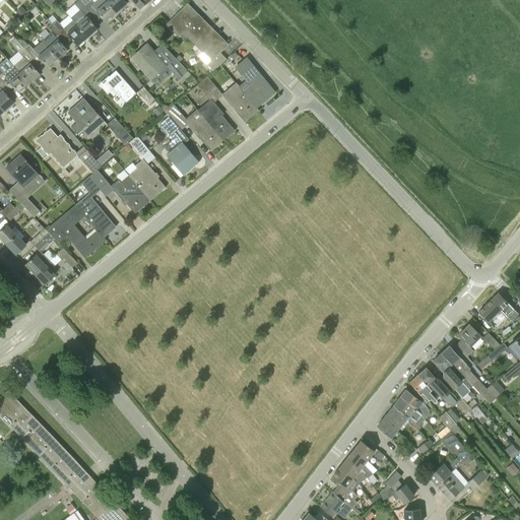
[(78,0),(74,3),(82,13),(87,8),(79,0),(78,0)]
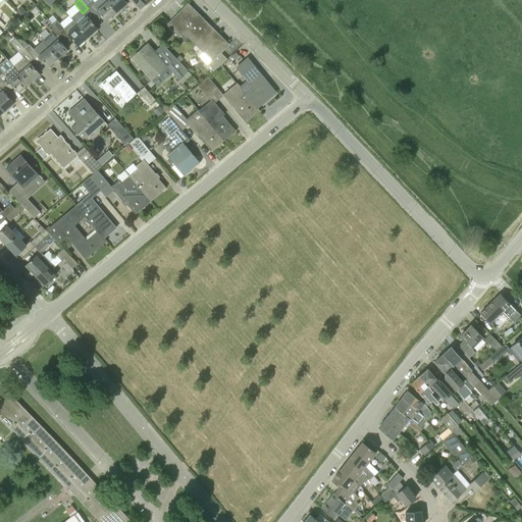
[(111,16),(116,12),(105,0),(96,0),(95,2),(93,0),(80,0),(88,8),(92,5),(96,10),(106,21),(107,20),(108,21),(112,18),(111,16)]
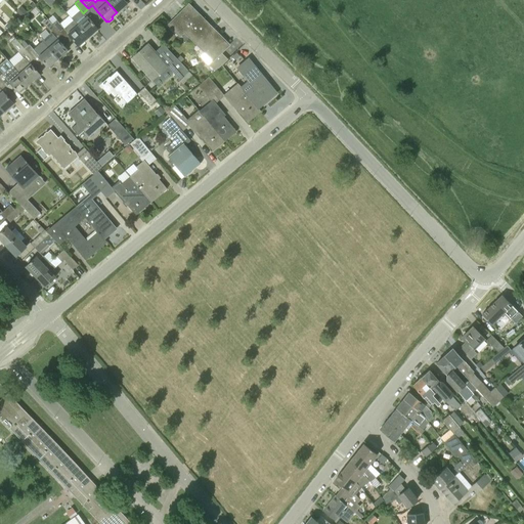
[(105,0),(117,12),(127,3),(124,0),(105,0)]
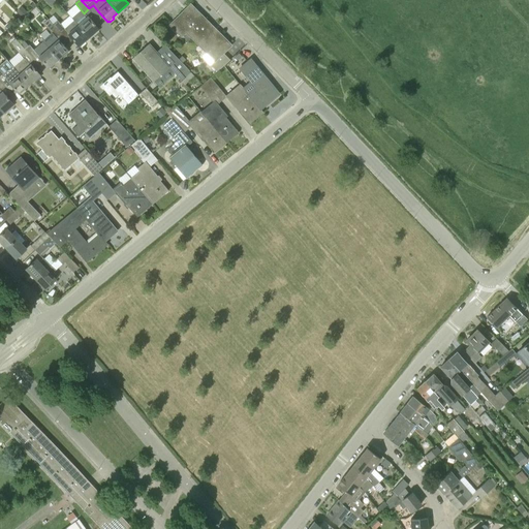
[(170,24),(182,36),(186,33),(214,62),(211,65),(217,71),(231,59),(224,53),(228,48),(212,31),(214,28),(190,4),(170,24)]
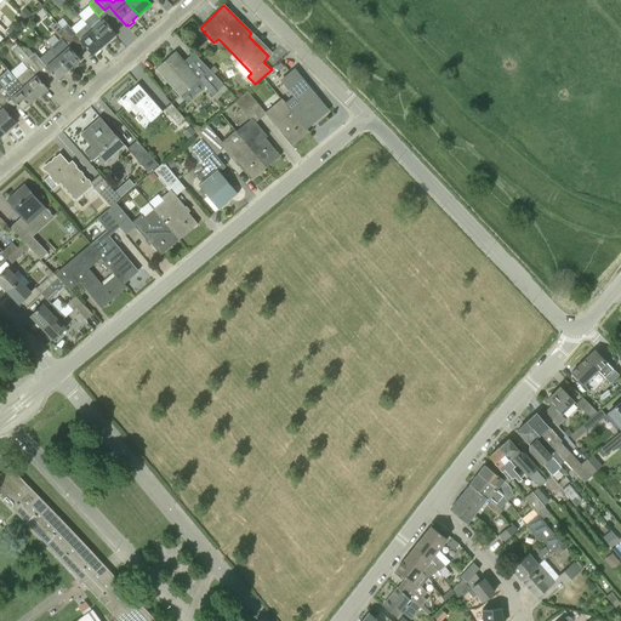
[(26,20),(32,13),(26,7),(20,13),(26,20)]
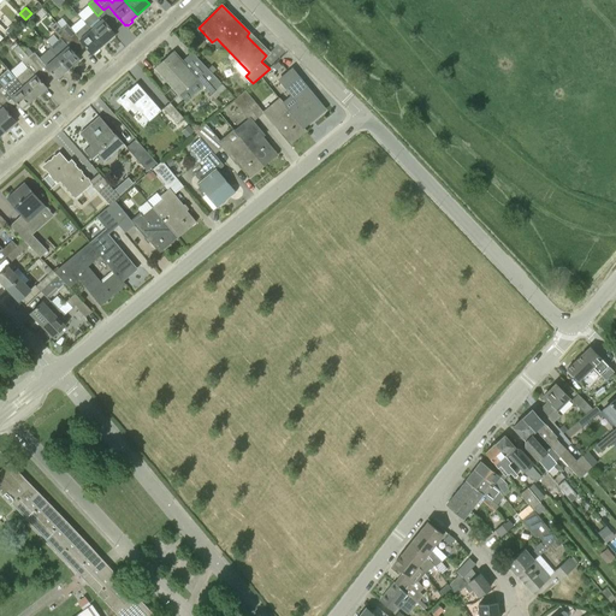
[(90,29),(104,43),(114,34),(102,18),(90,29)]
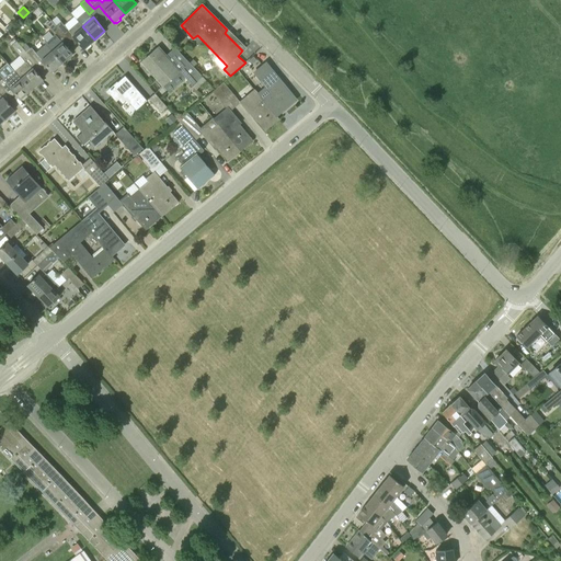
[(48,47),(63,63),(72,54),(59,39),(65,35),(50,20),(45,24),(58,38),(48,47)]
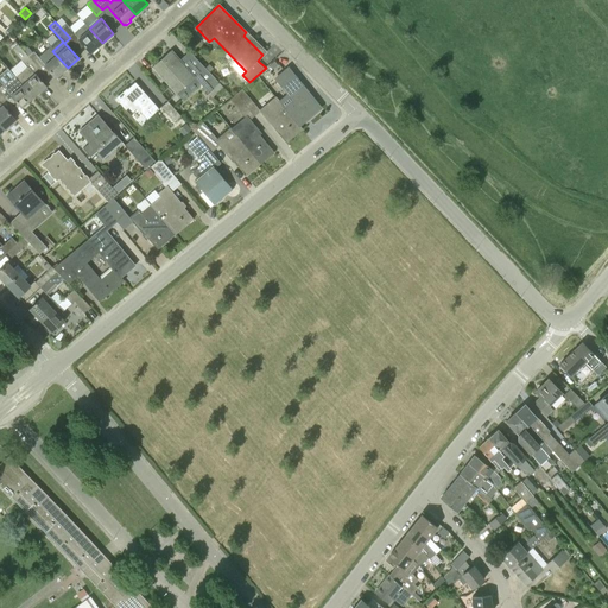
[(92,52),(102,43),(89,29),(78,38),(92,52)]
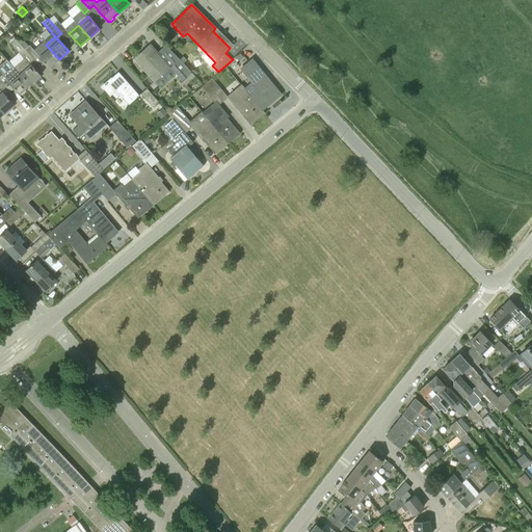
[(41,67),(21,45),(16,38),(10,43),(23,58),(14,67),(20,74),(30,84),(41,76),(36,71),(41,67)]
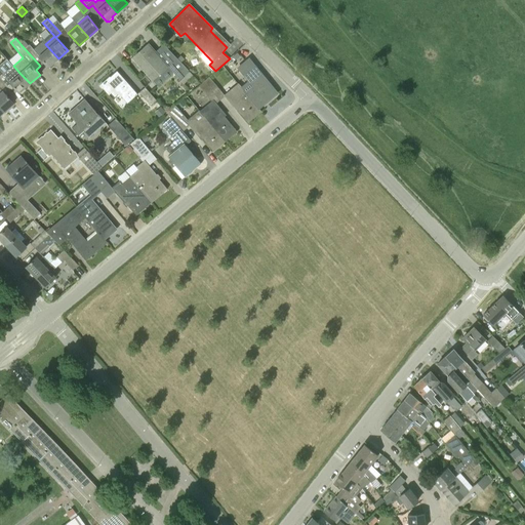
[(58,58),(45,44),(42,41),(33,49),(29,44),(29,45),(25,40),(21,44),(40,66),(44,63),(48,67),(58,58)]
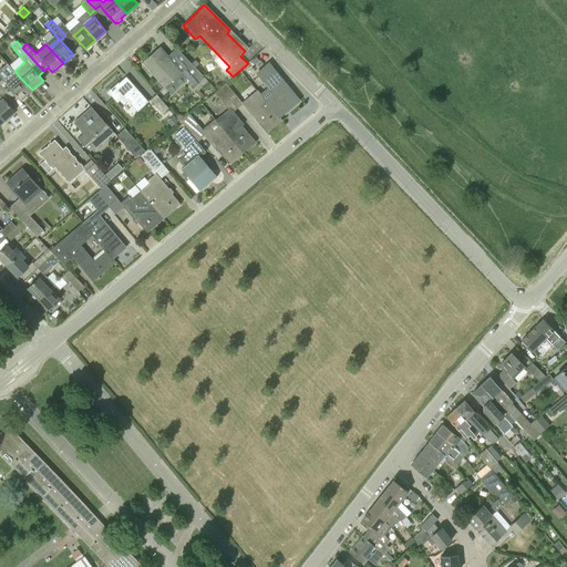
[(143,62),(165,86),(192,63),(176,48),(167,57),(160,48),(143,62)]
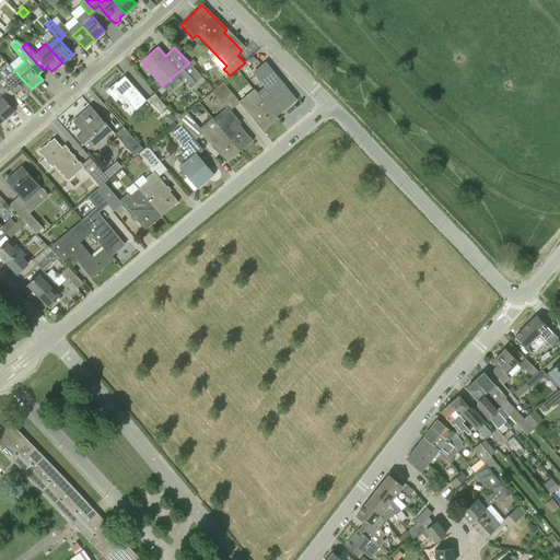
[(258,93),(276,115),(293,101),(280,83),(281,82),(269,68),(268,69),(264,63),(253,72),(265,88),(258,93)]
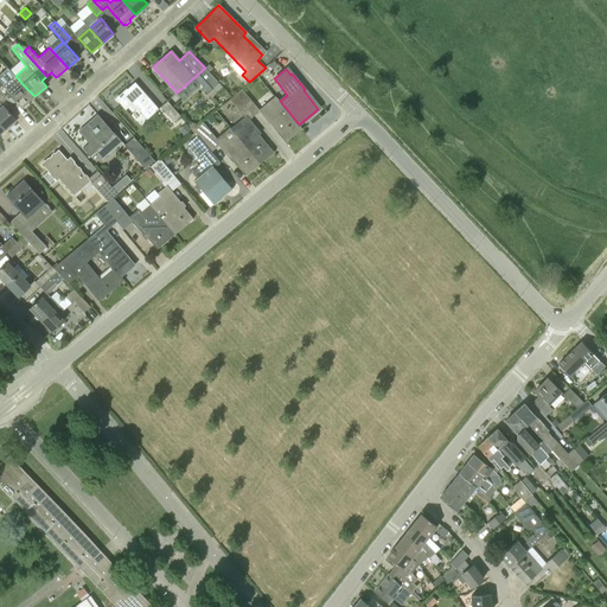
[(0,125),(4,129),(16,119),(10,113),(14,109),(4,96),(10,91),(0,81),(0,125)]
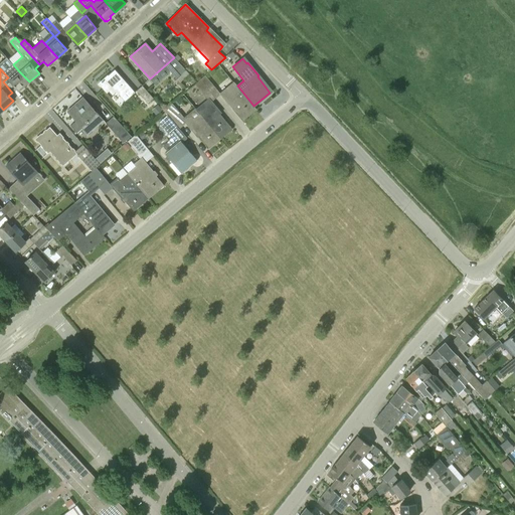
[(99,83),(107,93),(111,90),(114,93),(116,91),(125,101),(135,93),(115,69),(99,83)]
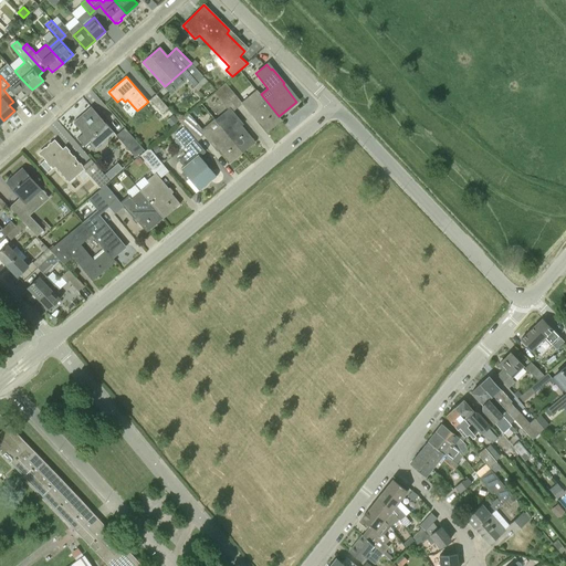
[(20,100),(32,90),(21,79),(10,88),(20,100)]
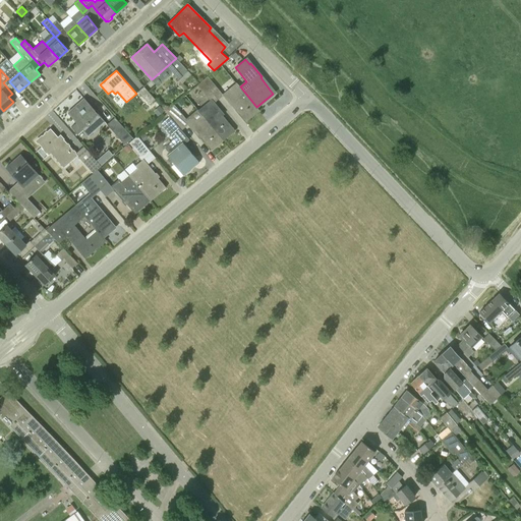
[(223,95),(222,95),(207,76),(201,80),(218,100),(223,95)]
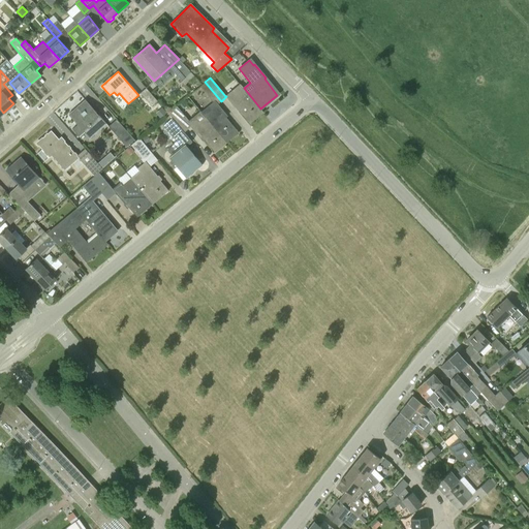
[(200,112),(225,143),(238,132),(225,118),(227,116),(218,103),(221,101),(205,82),(200,86),(200,87),(213,101),(200,112)]
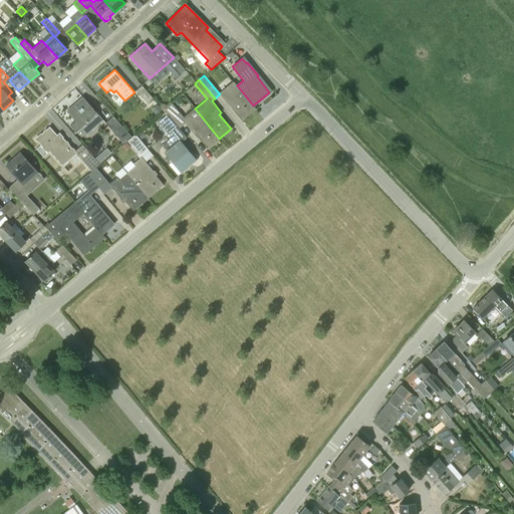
[(233,81),(219,93),(220,93),(232,107),(233,106),(243,118),(254,108),(252,106),(253,105),(237,85),(233,81)]
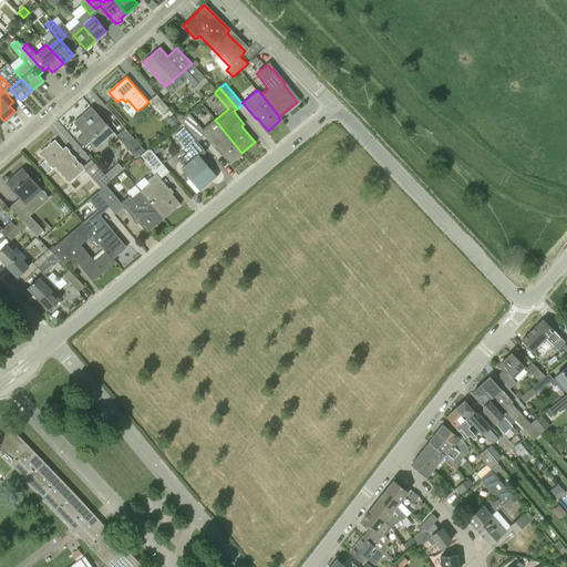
[(164,115),(171,110),(156,94),(150,100),(161,111),(160,111),(164,115)]
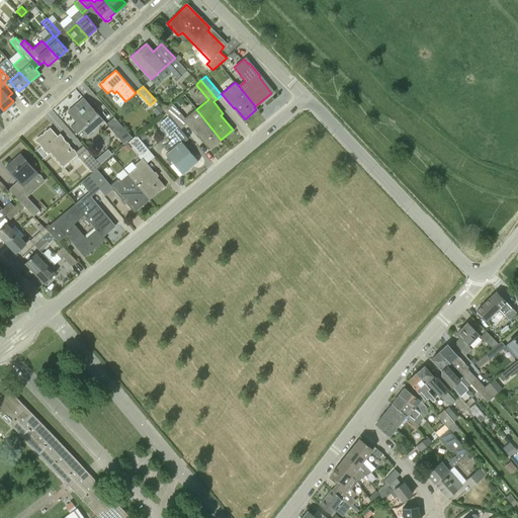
[(83,130),(88,136),(104,121),(84,98),(68,112),(76,122),(71,126),(77,135),(83,130)]
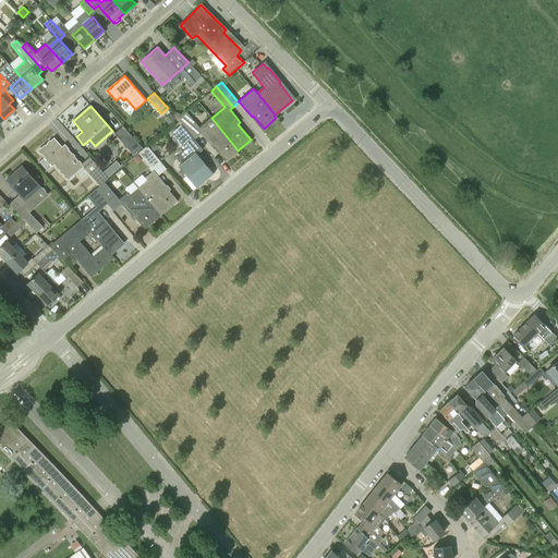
[(238,150),(211,118),(210,118),(199,128),(187,113),(179,121),(194,140),(201,134),(214,148),(216,147),(226,159),(238,150)]
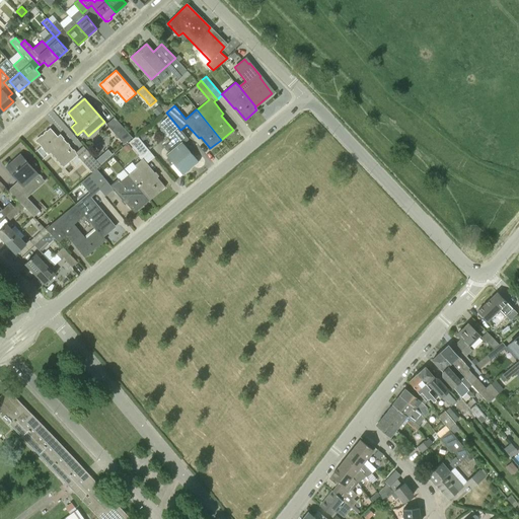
[(180,130),(166,113),(162,116),(165,119),(160,123),(173,139),(164,147),(168,152),(165,154),(173,163),(170,166),(179,177),(182,174),(199,162),(183,143),(189,139),(180,130)]
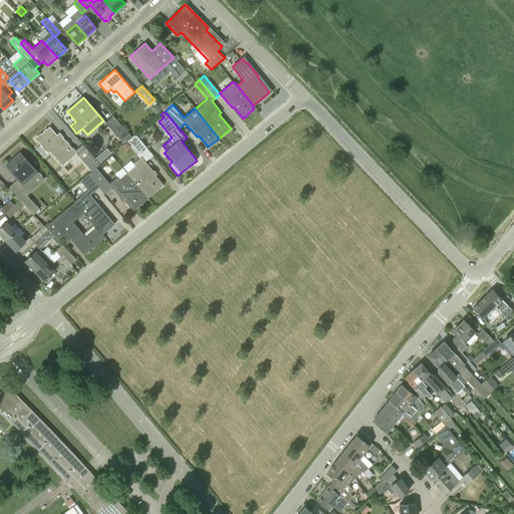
[(115,135),(123,127),(113,115),(105,122),(115,135)]
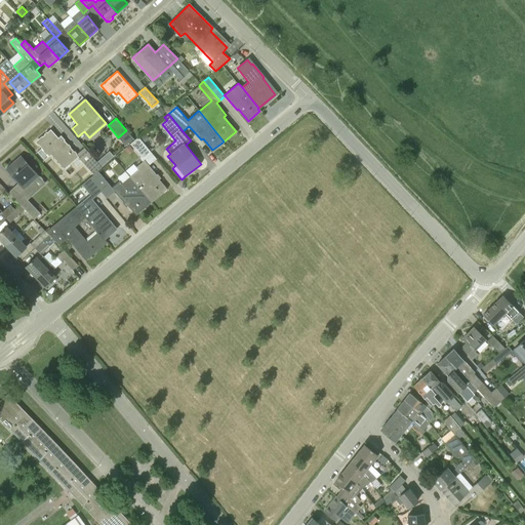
[(36,142),(41,148),(41,149),(43,151),(46,155),(47,154),(49,156),(51,155),(52,156),(52,157),(54,159),(55,159),(56,160),(55,161),(57,164),(58,163),(61,165),(59,165),(62,168),(63,167),(64,169),(78,157),(76,154),(64,140),(62,142),(50,129),(36,142)]
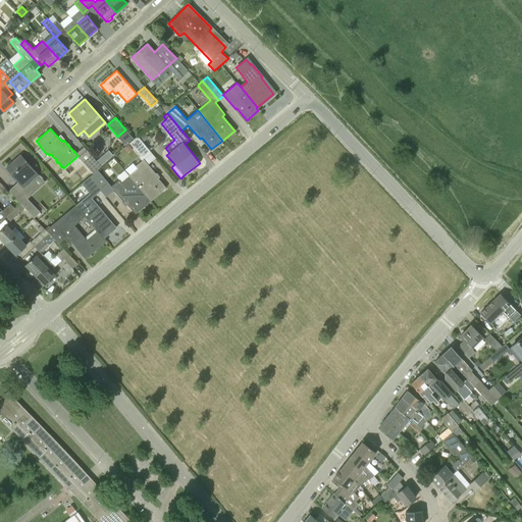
[(134,140),(129,143),(141,157),(144,160),(152,153),(138,136),(134,140)]
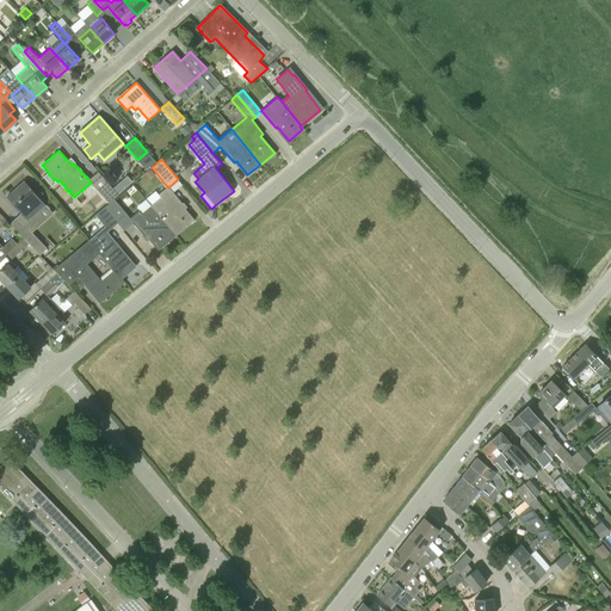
[(113,198),(118,195),(98,171),(88,179),(91,183),(97,190),(109,203),(113,198)]
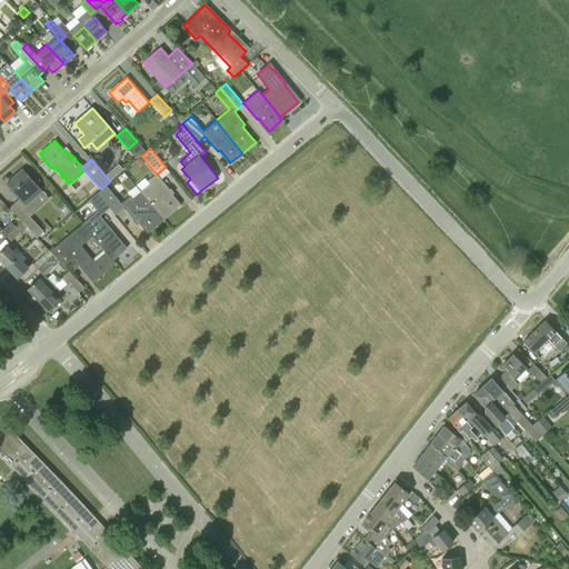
[(22,168),(13,176),(6,183),(20,199),(9,209),(17,217),(20,219),(22,221),(27,227),(36,237),(42,231),(27,215),(40,202),(35,197),(42,190),(22,168)]
